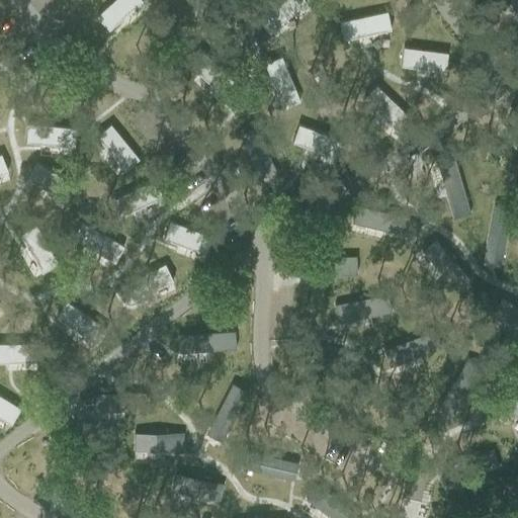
[(113,0),(96,15),(108,29),(141,0),(113,0)]
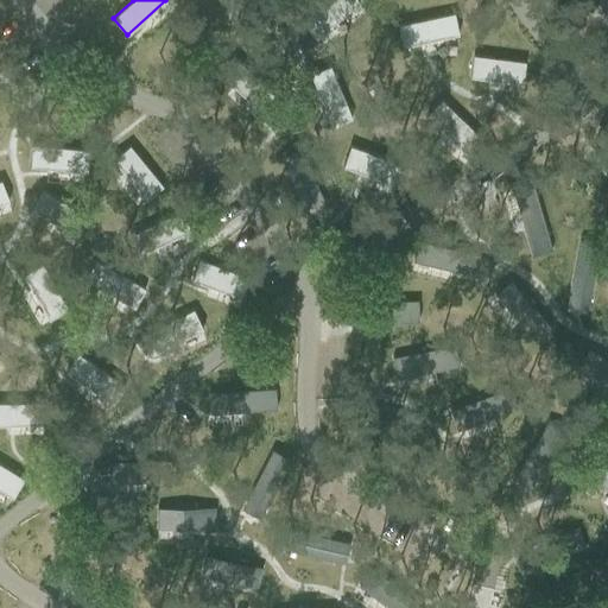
[(356,0),(327,0),(302,21),(315,38),(359,1),(356,0)]
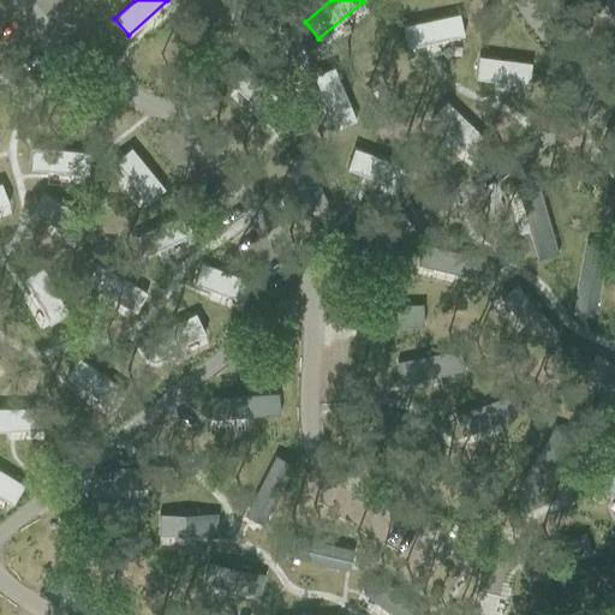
[(459,13),(402,25),(407,46),(464,35),(459,13)]
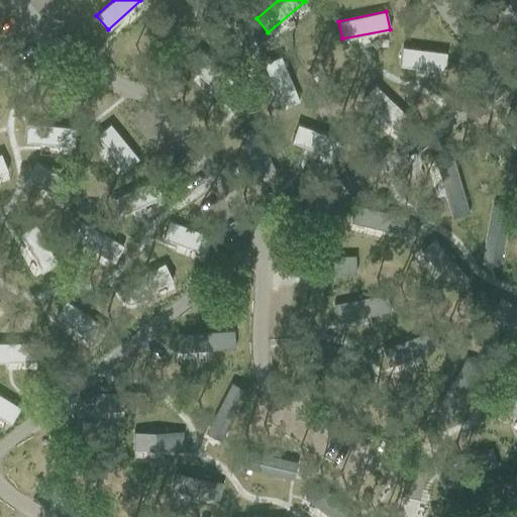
[(402,46),(400,65),(443,71),(446,53),(402,46)]
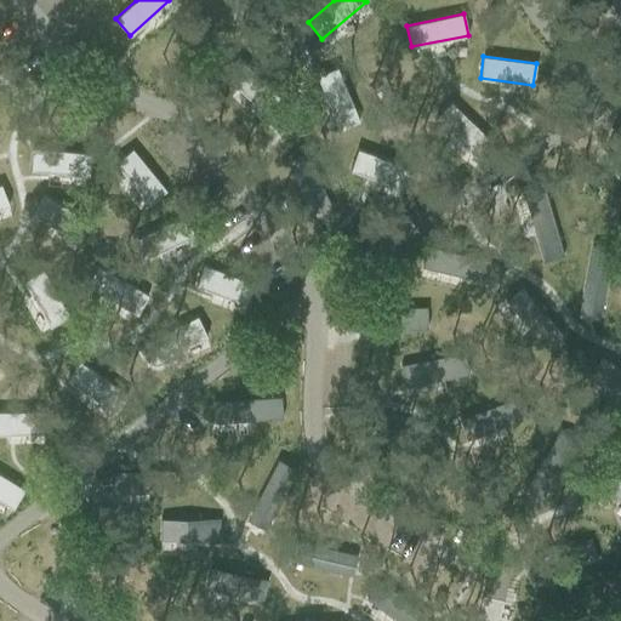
[(240,60),(226,75),(263,113),(279,96),(240,60)]
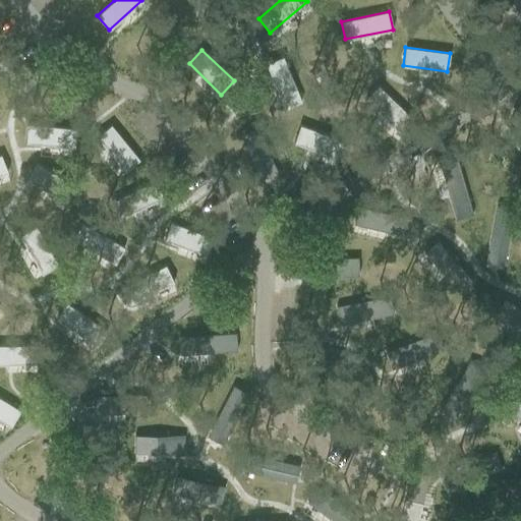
[(283,56),(266,63),(285,108),(301,101),(283,56)]
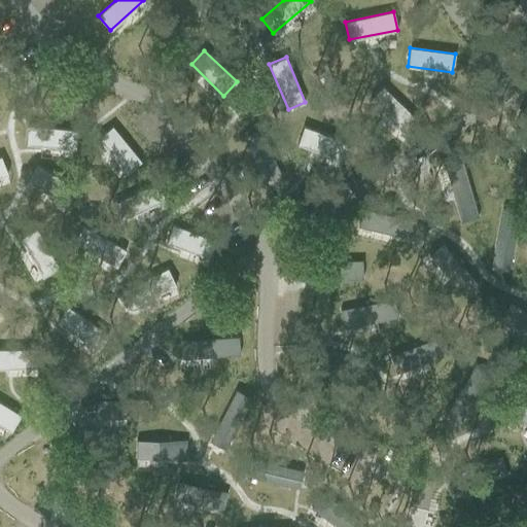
[(383,86),(370,100),(405,134),(418,120),(383,86)]
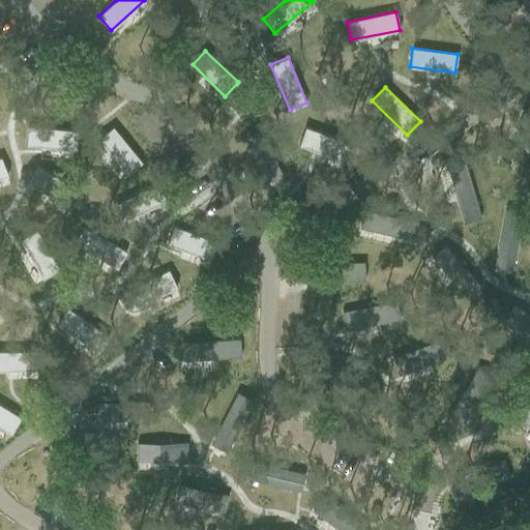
[(28,125),(26,144),(76,149),(77,130),(28,125)]
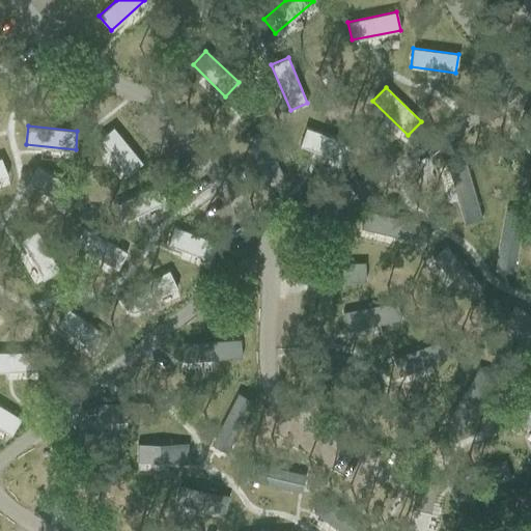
[(113,127),(99,139),(128,174),(142,162),(113,127)]
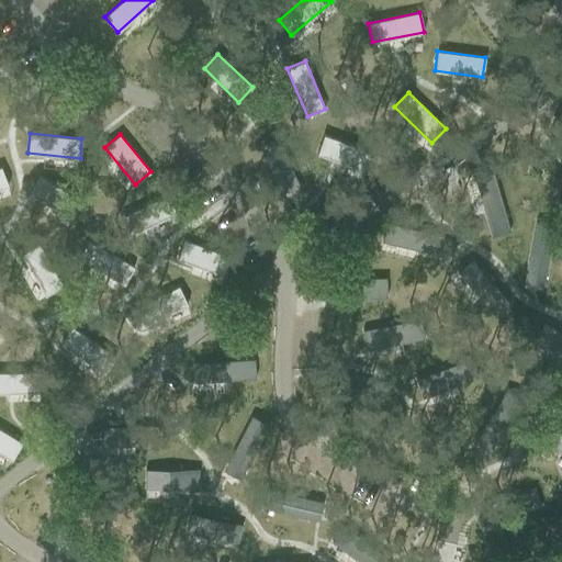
[(324,135),(317,154),(367,171),(373,153),(324,135)]
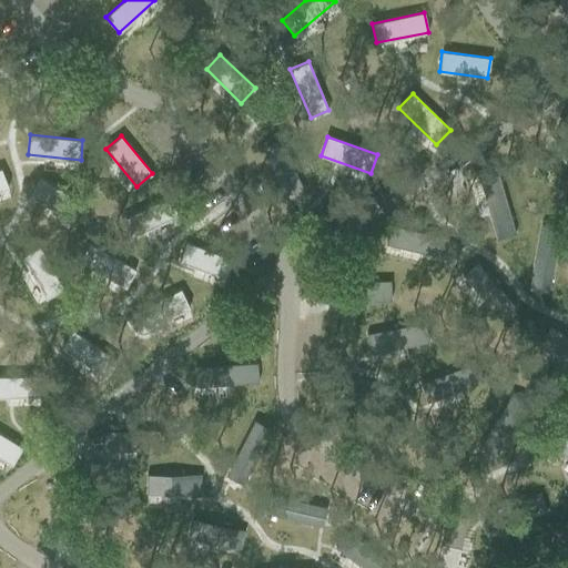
[(282,139),(264,146),(283,192),(301,184),(282,139)]
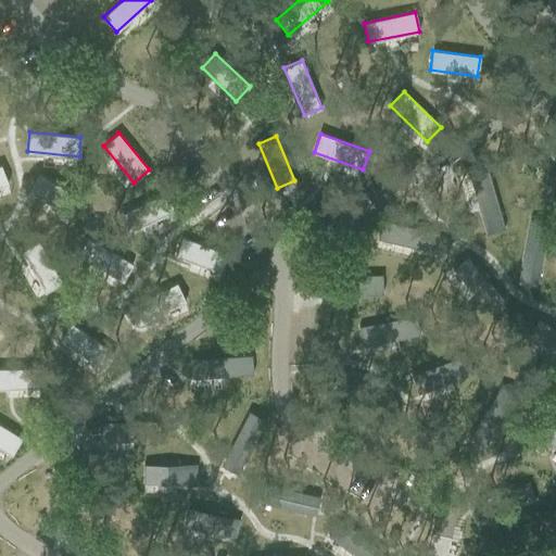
[(488,169),(469,175),(487,234),(505,228),(488,169)]
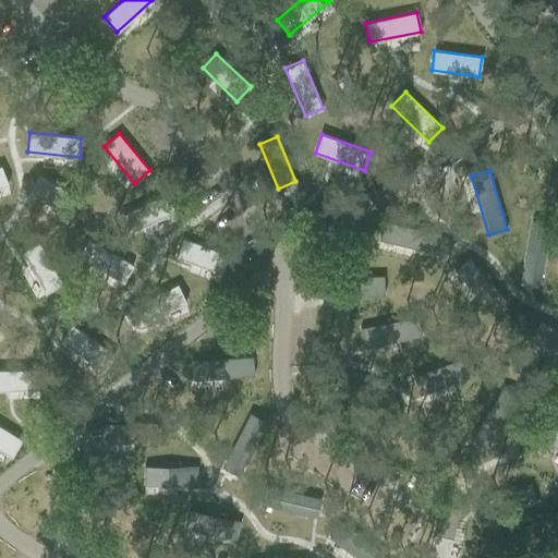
[(39,176),(29,192),(71,216),(81,199),(39,176)]
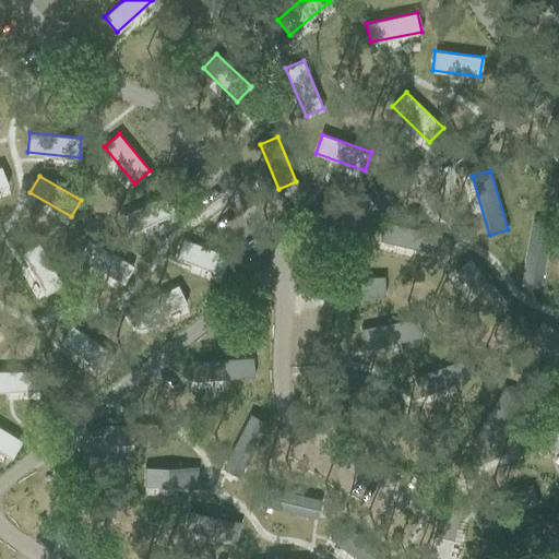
[(166,194),(119,216),(127,234),(174,212),(166,194)]
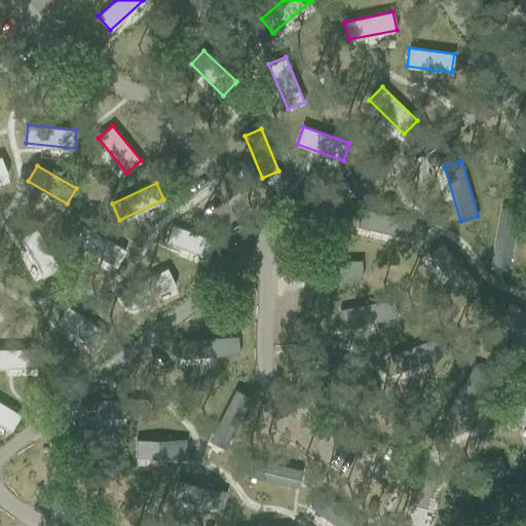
[(362,208),(358,226),(389,233),(411,238),(415,221),(362,208)]
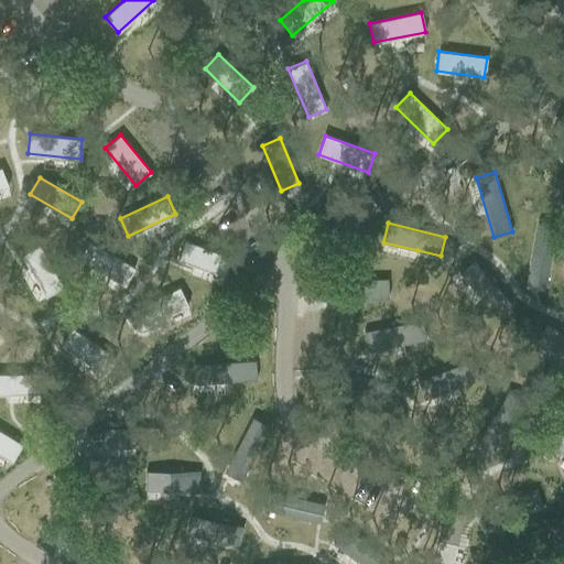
[(538,223),(527,283),(537,285),(545,288),(556,226),(538,223)]
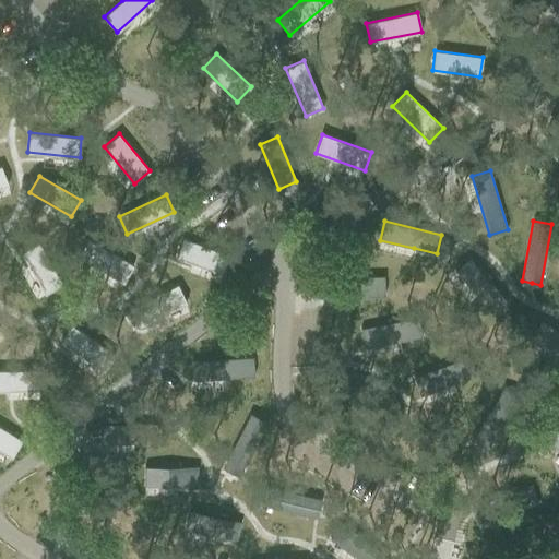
[(87,238),(78,257),(123,283),(133,265),(87,238)]
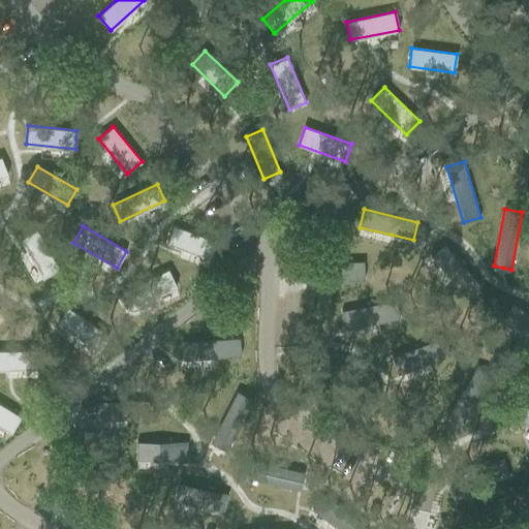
[(174,225),(166,243),(209,258),(216,241),(174,225)]
